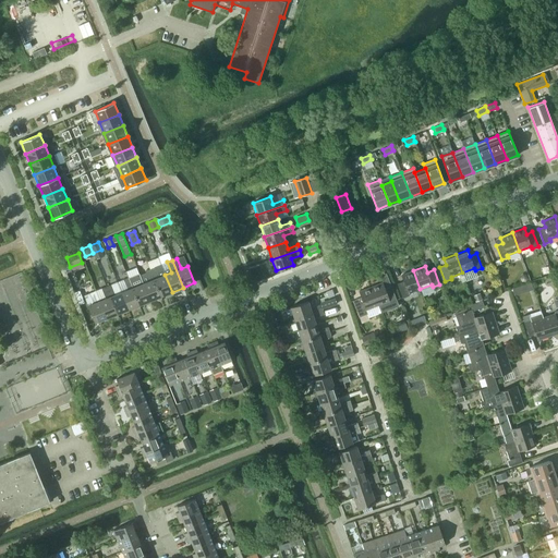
[(155,267),(150,269),(161,296),(172,292),(165,275),(159,277),(155,267)]
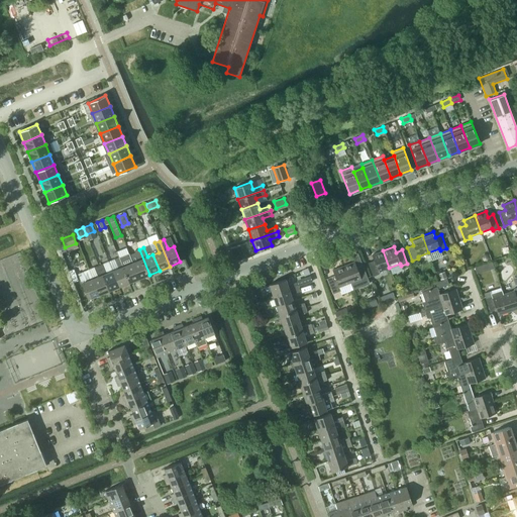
[(138,261),(132,263),(139,279),(149,275),(139,249),(134,251),(138,261)]
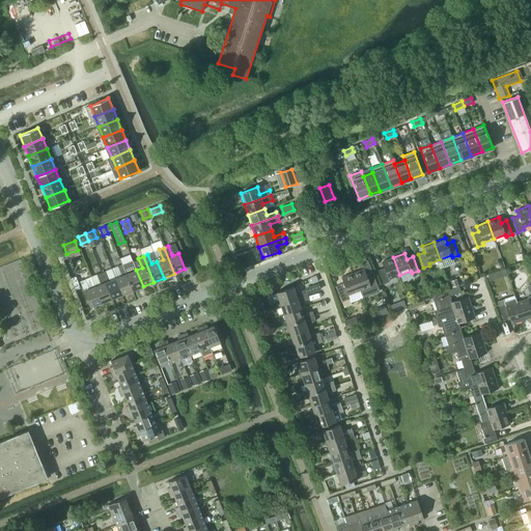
[(389,279),(399,275),(393,257),(382,261),(384,268),(378,270),(384,283),(389,281),(389,279)]
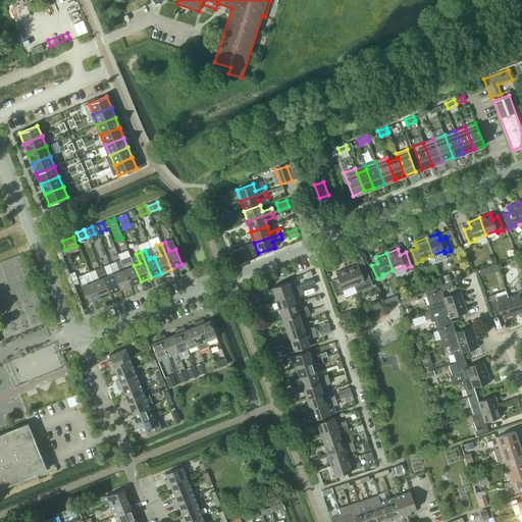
[(124,258),(120,260),(131,285),(141,281),(134,265),(128,267),(124,258)]
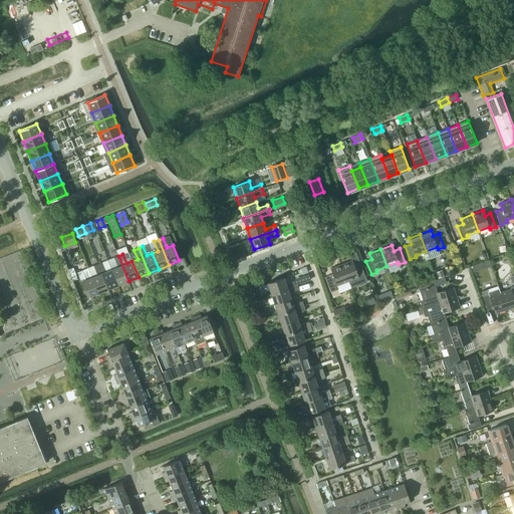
[(117,267),(111,269),(118,285),(129,281),(118,256),(113,258),(117,267)]
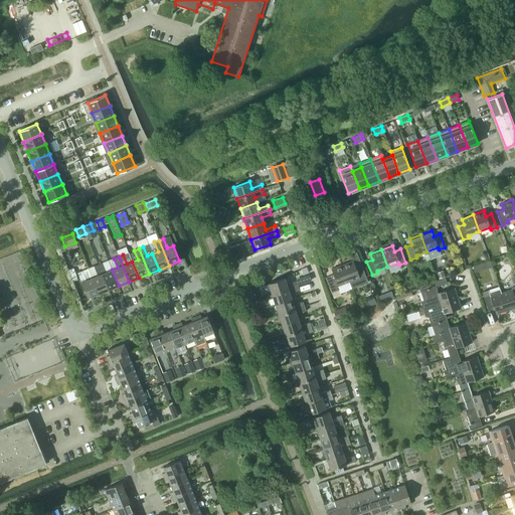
[(353,261),(342,265),(348,282),(349,282),(351,289),(368,282),(361,264),(355,267),(353,261)]
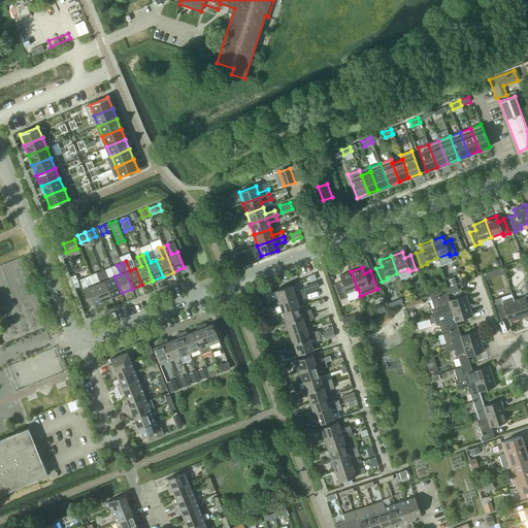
[(105,269),(101,271),(111,297),(122,293),(114,276),(109,278),(105,269)]
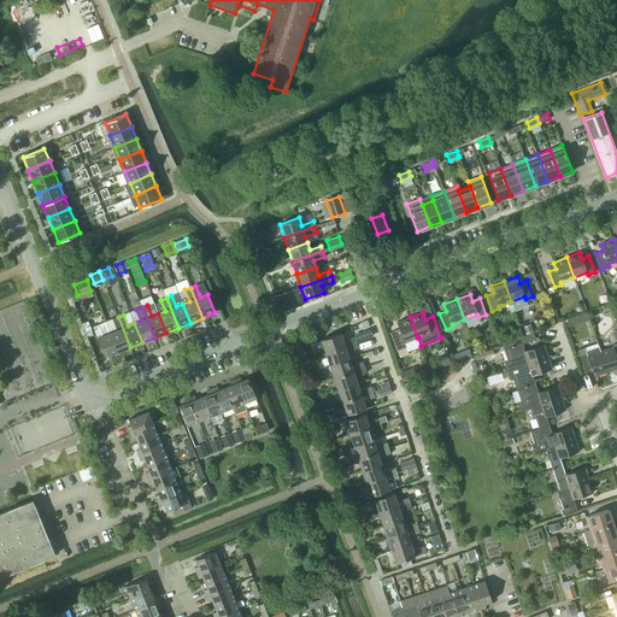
[(580,315),(566,319),(569,327),(579,323),(577,322),(582,321),(580,315)]
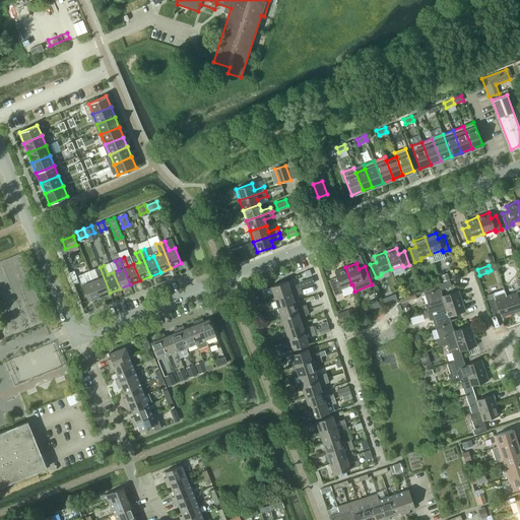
[(99,278),(92,280),(100,297),(110,293),(100,267),(94,269),(99,278)]
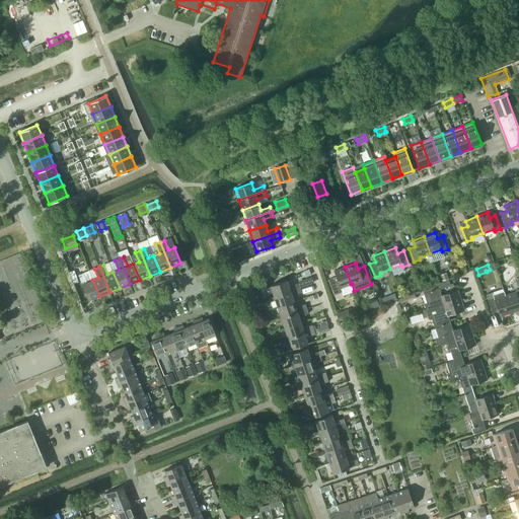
[(341,288),(351,284),(345,267),(334,272),(336,277),(328,280),(334,295),(342,292),(341,288)]
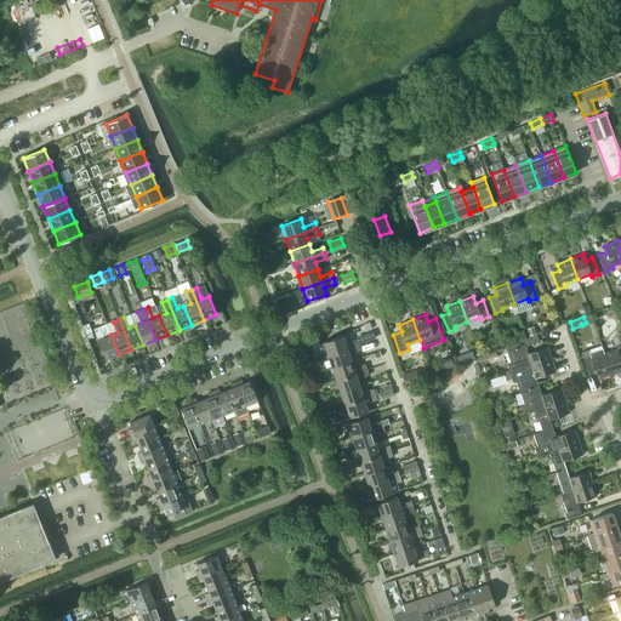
[(119,354),(110,335),(104,337),(100,326),(93,329),(106,359),(119,354)]
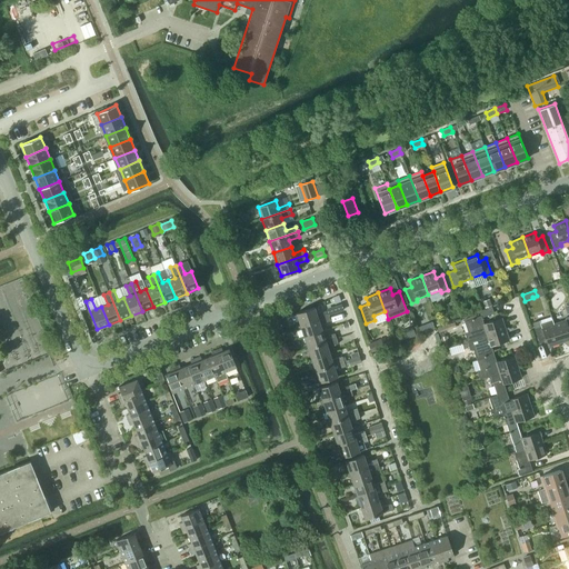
[(468,341),(505,329),(501,318),(483,323),(481,317),(493,313),(491,306),(479,311),(480,316),(465,321),(468,332),(466,333),(468,341)]
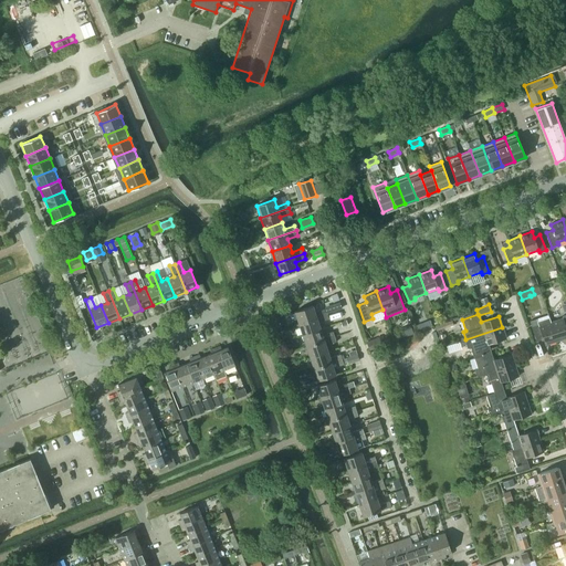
[(299,324),(327,314),(325,308),(315,312),(313,305),(294,312),(299,324)]
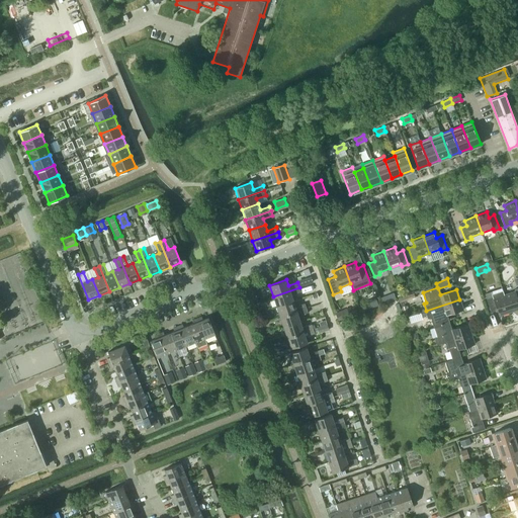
[(273,296),(276,307),(293,300),(291,295),(300,292),(299,287),(273,296)]
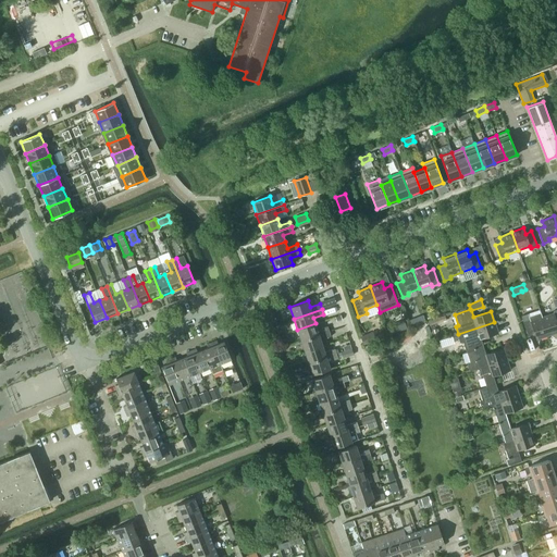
[(554,313),(542,317),(548,335),(556,332),(556,309),(553,311),(554,313)]
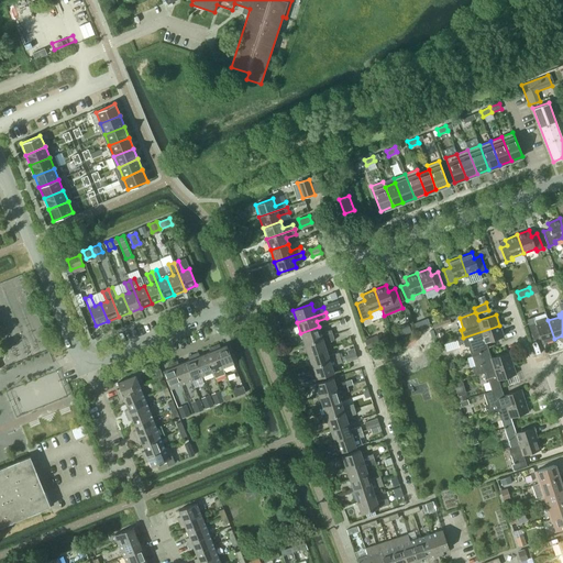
[(542,343),(554,339),(548,320),(548,321),(545,316),(534,320),(533,317),(527,319),(533,340),(540,338),(542,343)]
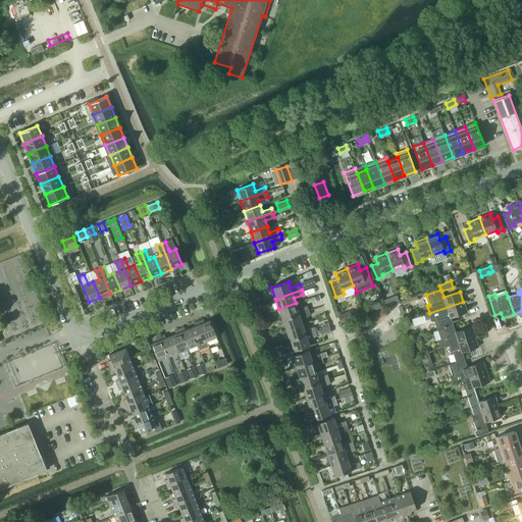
[(417,295),(401,301),(403,305),(419,300),(417,295)]
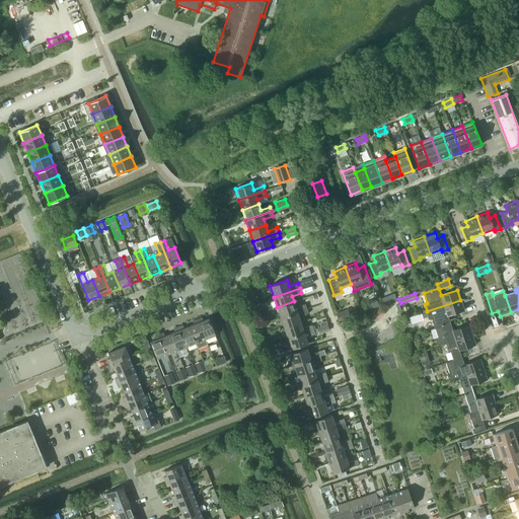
[(435,327),(450,322),(448,315),(464,310),(460,300),(427,311),(430,319),(432,318),(435,327)]
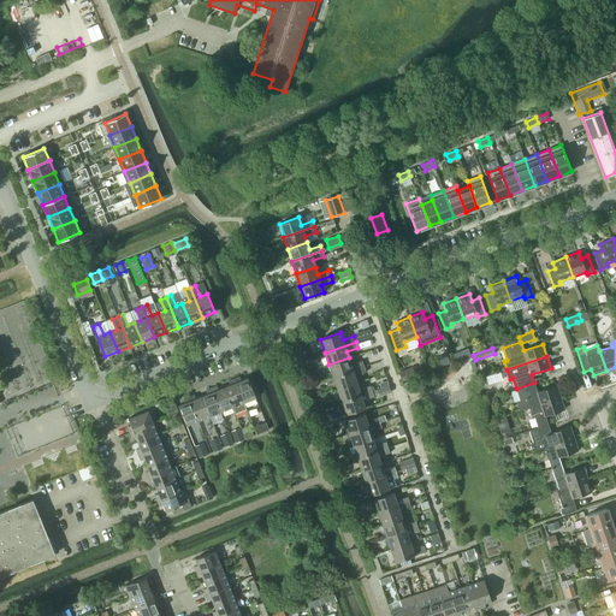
[(329,365),(333,377),(363,366),(362,361),(350,365),(349,357),(329,365)]
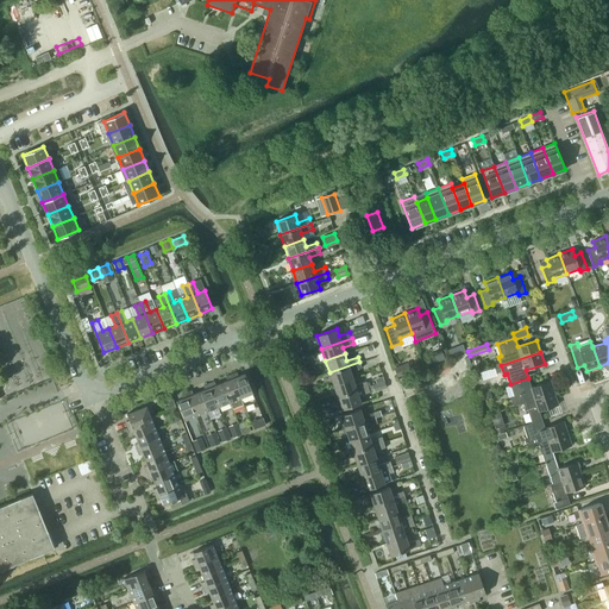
[(330,372),(333,384),(352,378),(351,371),(362,368),(359,362),(330,372)]
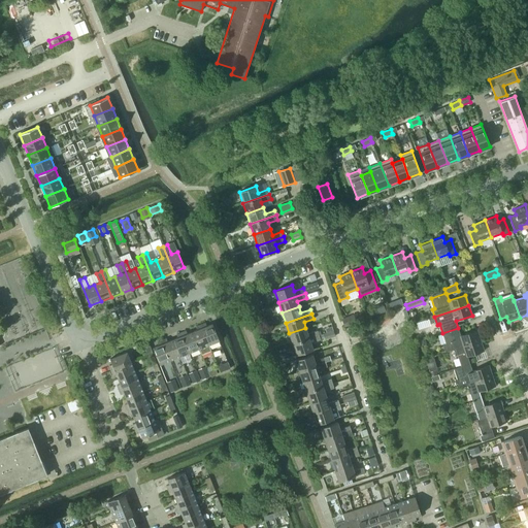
[(344,327),(357,323),(354,315),(342,319),(344,327)]
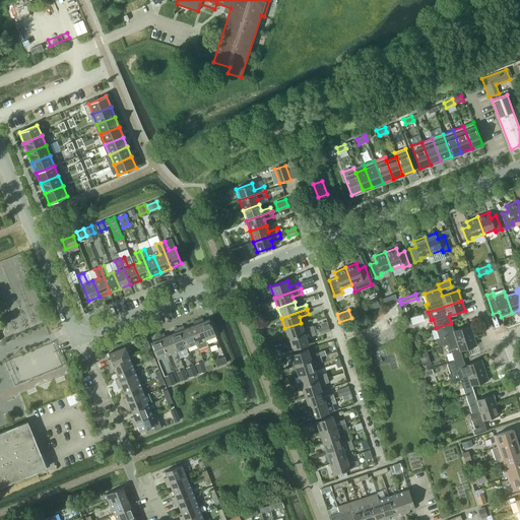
[(202,318),(198,320),(205,340),(215,335),(209,319),(203,321),(202,318)]
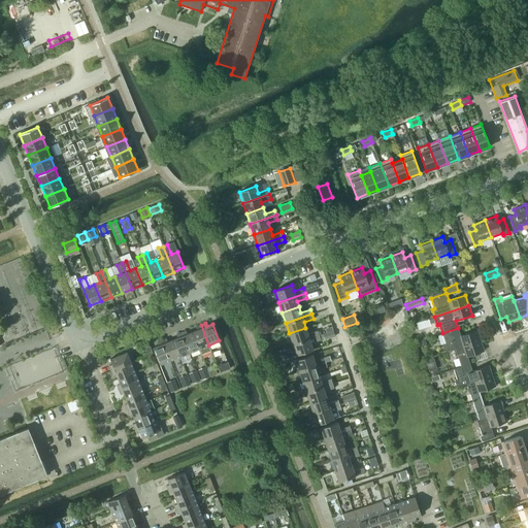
[(197,330),(192,332),(199,349),(202,356),(211,353),(208,345),(201,325),(196,327),(197,330)]
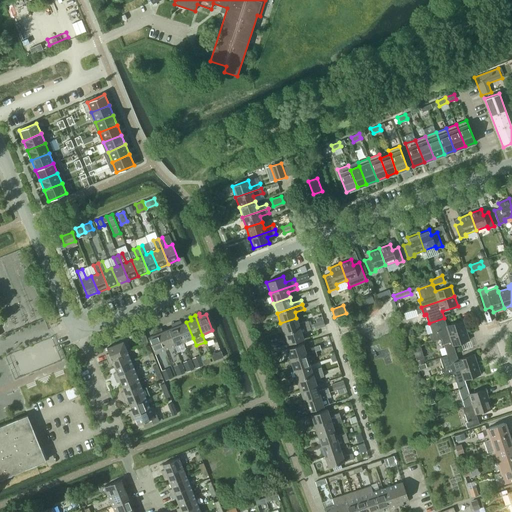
[(298,323),(296,318),(280,323),(284,334),(309,325),(308,320),(298,323)]
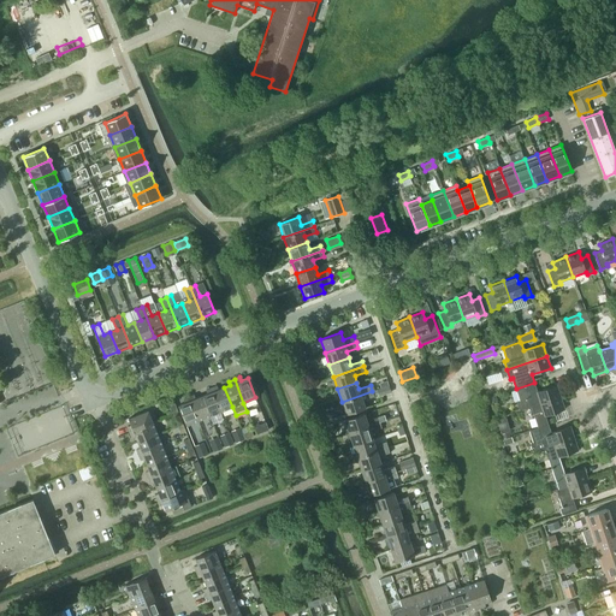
[(520,410),(531,407),(561,397),(556,385),(537,391),(534,383),(516,389),(521,401),(517,402),(520,410)]
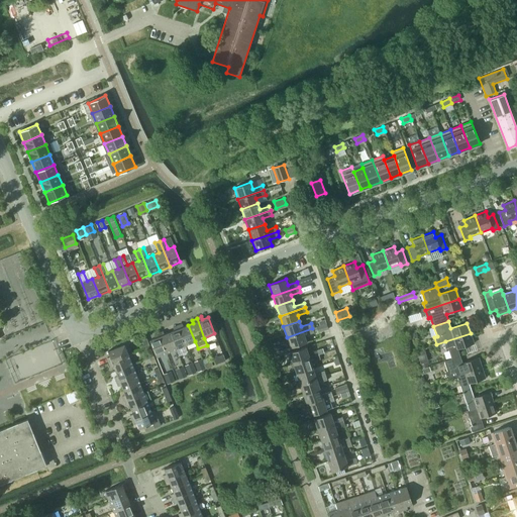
[(186,345),(195,341),(188,325),(183,327),(182,323),(178,325),(186,345)]
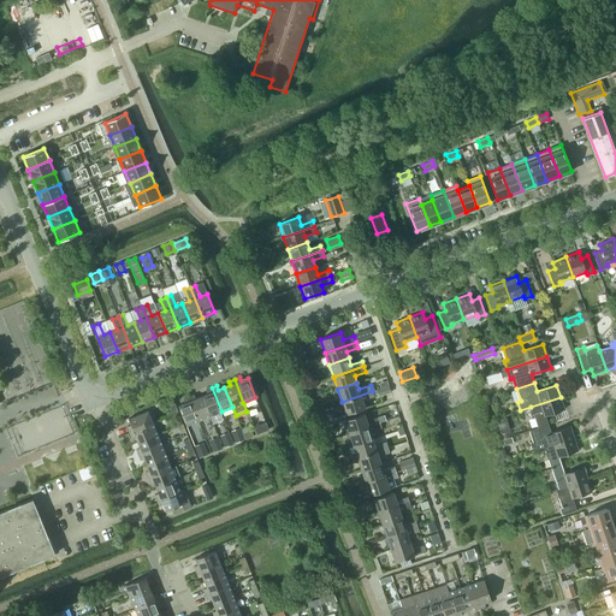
[(389,385),(378,390),(379,396),(391,392),(389,385)]
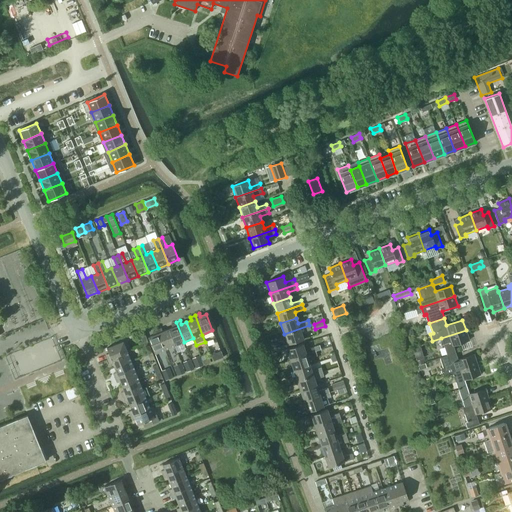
[(172,327),(167,329),(174,346),(184,342),(176,322),(171,324),(172,327)]
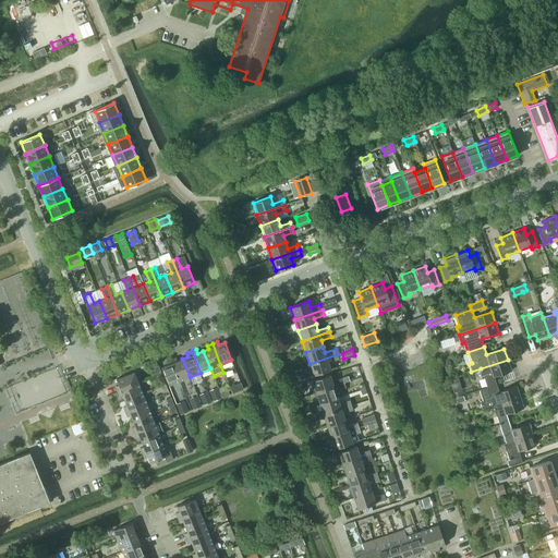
[(310,364),(313,375),(330,370),(328,363),(339,360),(337,354),(310,364)]
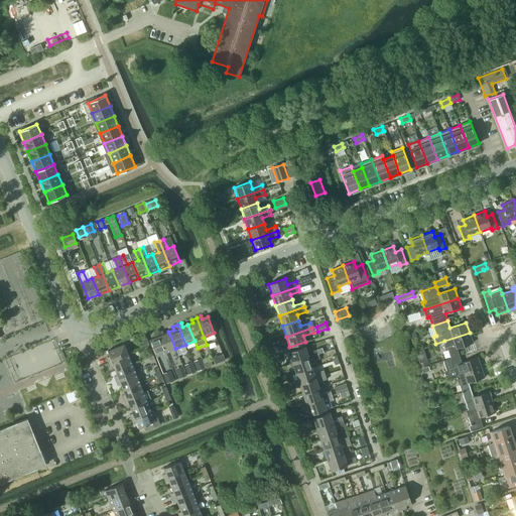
[(166,353),(175,349),(168,332),(163,334),(162,331),(158,333),(166,353)]
